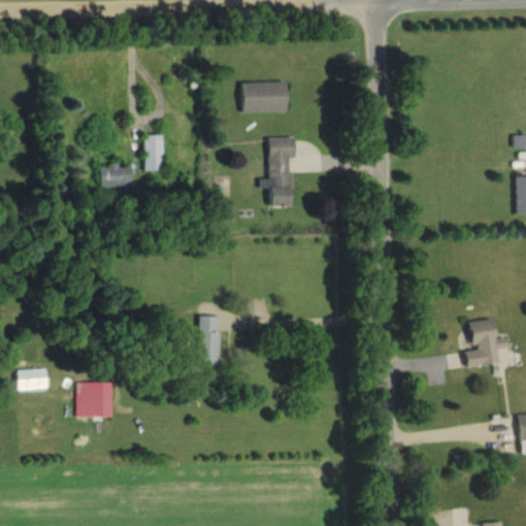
[(243,113),(287,112),(287,83),(242,83),(243,113)]
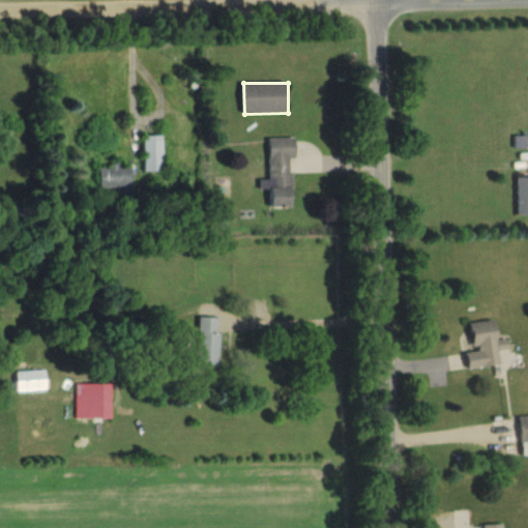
[(145,136),(145,172),(164,172),(164,136),(145,136)]
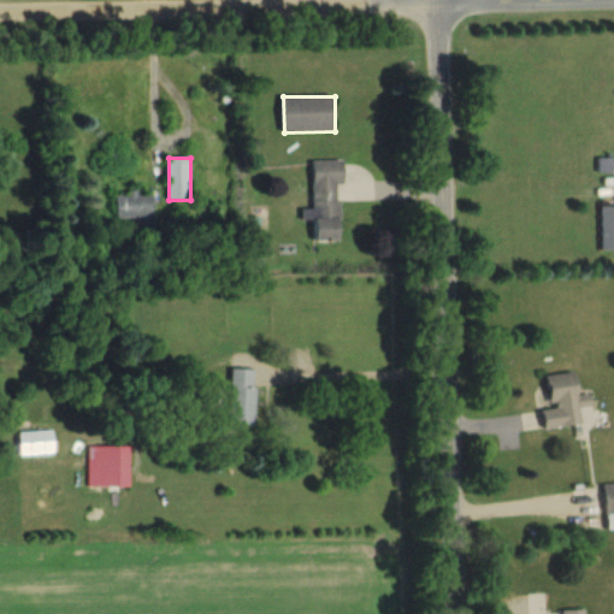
[(314,160),(316,210),(305,210),(305,219),(317,219),(317,242),(343,241),(342,160),(314,160)]
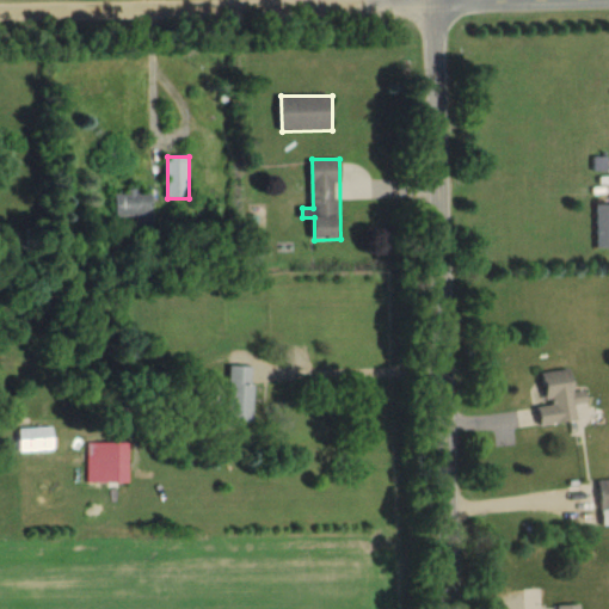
[(153,220),(153,192),(116,192),(117,220),(153,220)]
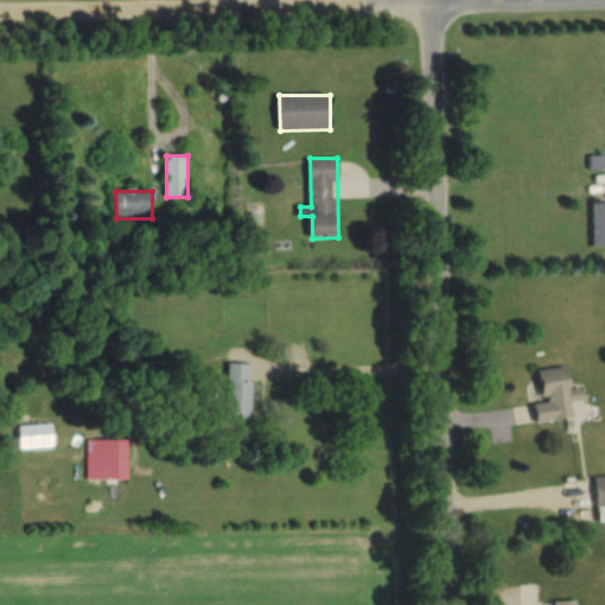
[(604,202),(594,202),(594,247),(604,246),(604,202)]
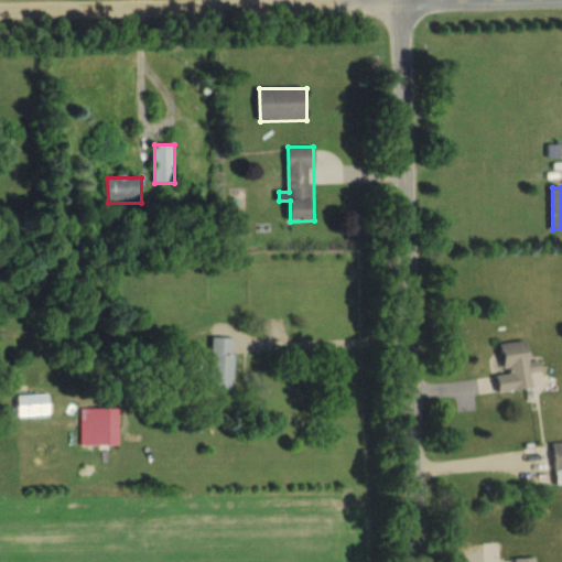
[(235,338),(212,338),(212,389),(235,389),(235,338)]
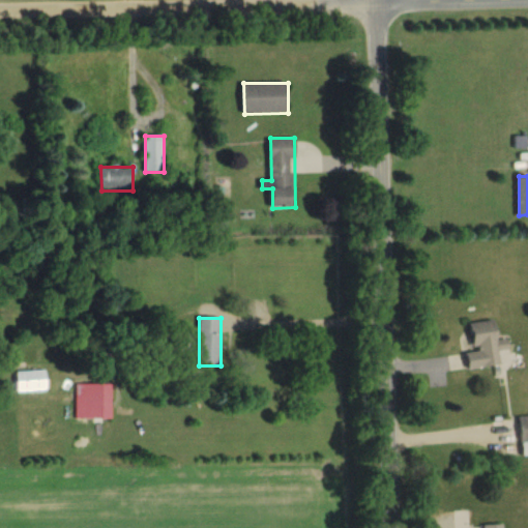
[(467,352),(469,369),(501,364),(496,321),(472,323),(475,351),(467,352)]
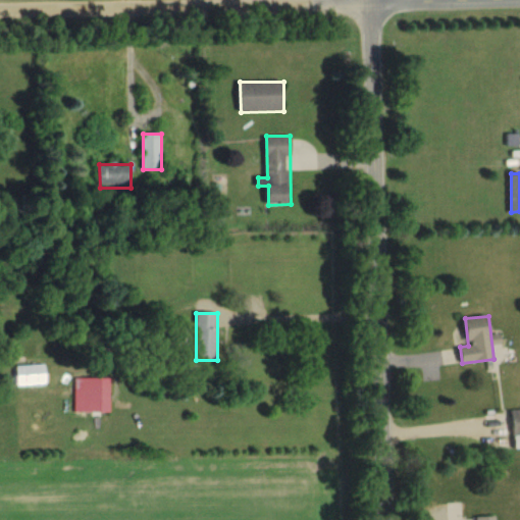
[(47,383),(46,364),(17,365),(18,384),(47,383)]
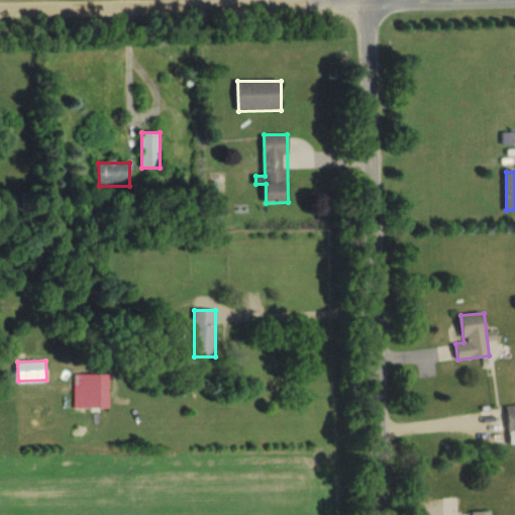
[(110,408),(110,374),(77,374),(77,408),(110,408)]
